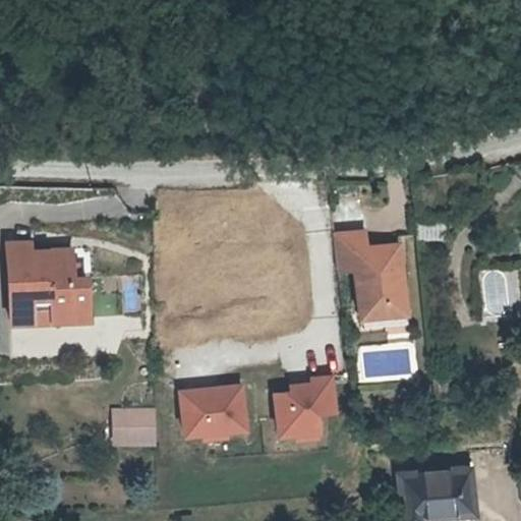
[(395,208),(363,210),(366,246),(384,245),(388,293),(435,289),(428,220),(407,222),(407,226),(397,227),(395,208)]
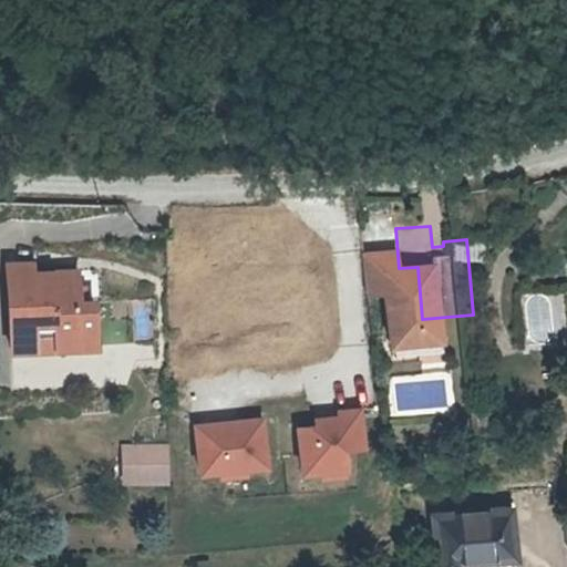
[(37,336),(62,337),(120,339),(123,292),(105,290),(106,257),(66,256),(66,247),(40,246),(37,321),(37,336)]
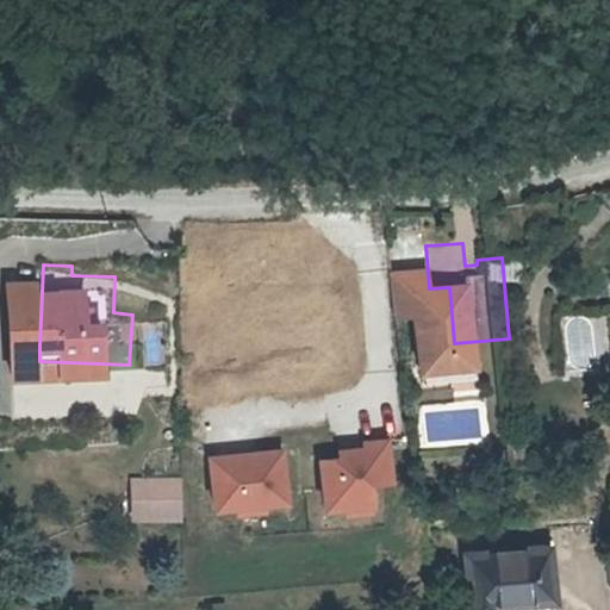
[(509,338),(454,343),(455,355),(509,350),(509,338)]
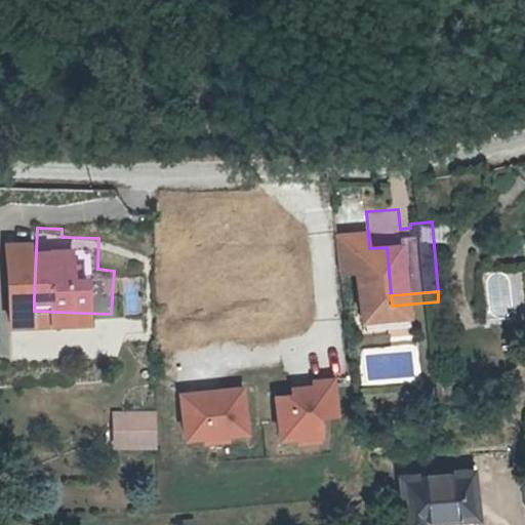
[(317,377),(300,377),(303,418),(342,416),(342,399),(360,398),(359,363),(339,364),(339,369),(317,370),(317,377)]
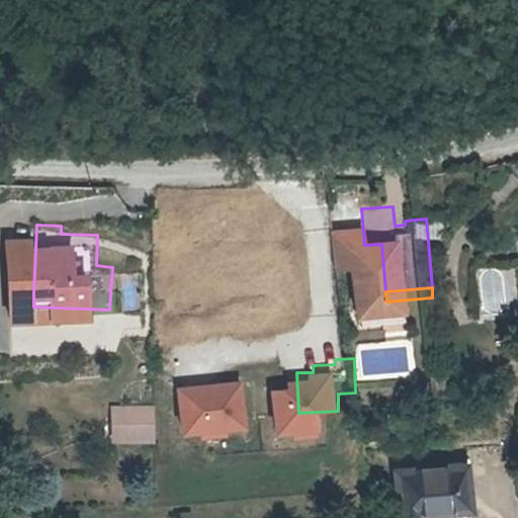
[(262,363),(200,365),(202,410),(264,407),(262,363)]
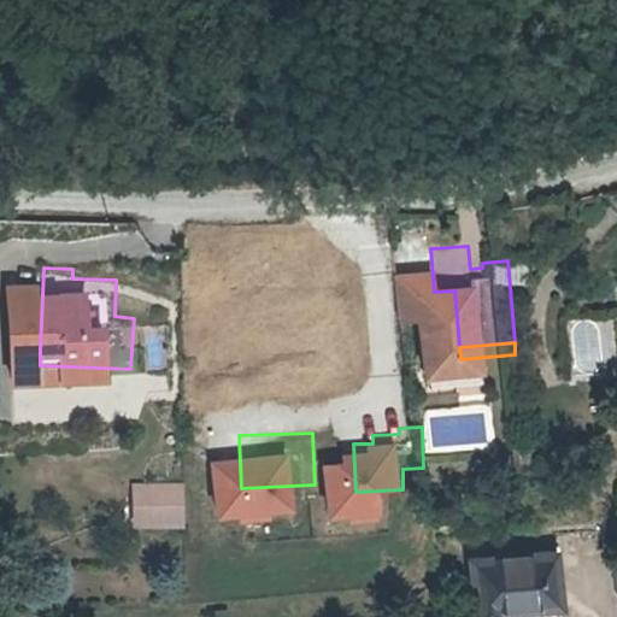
[(210,501),(212,466),(163,463),(159,497),(210,501)]
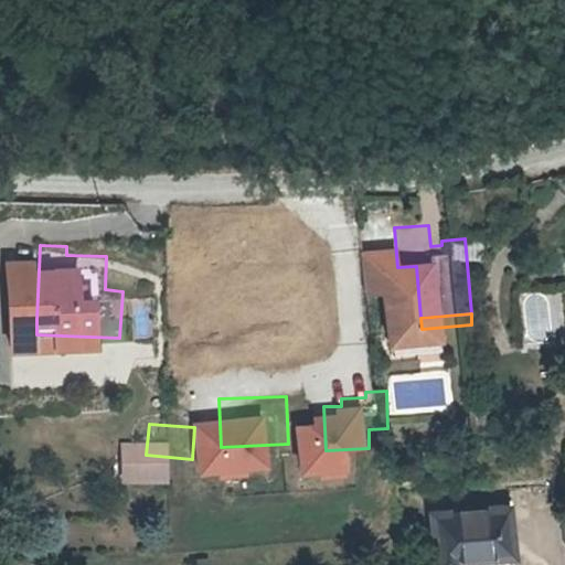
[(545,535),(542,488),(468,491),(470,552),(494,551),(493,537),(545,535)]
